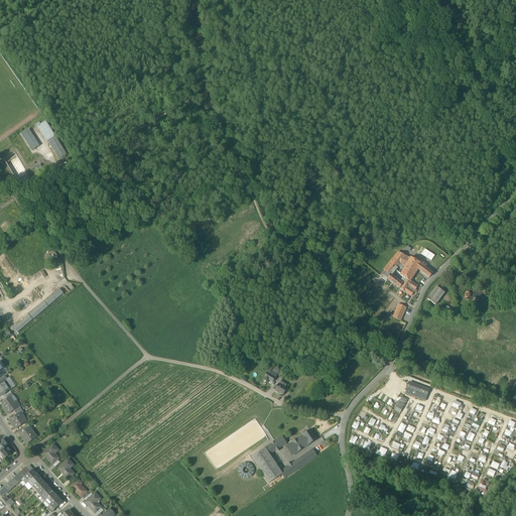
[(37,127),(46,142),(55,137),(45,122),(37,127)]
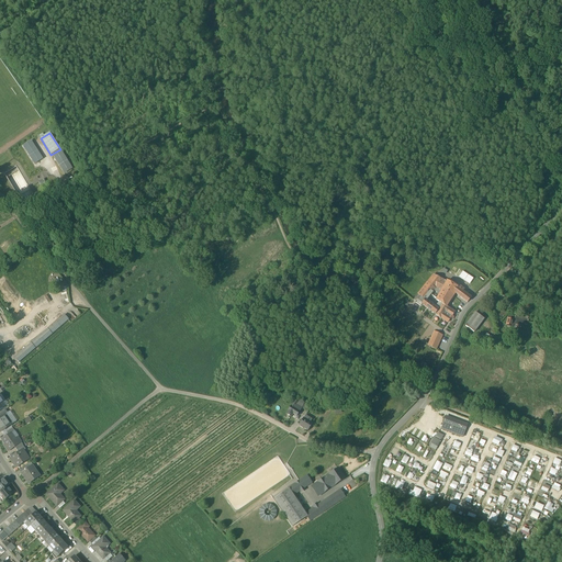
[(23,147),(34,165),(43,159),(32,142),(23,147)]
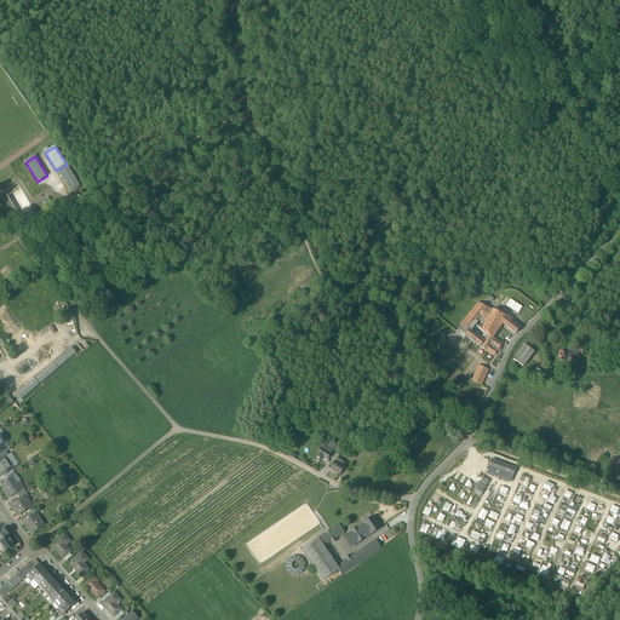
[(58,172),(70,191),(80,187),(68,167),(58,172)]
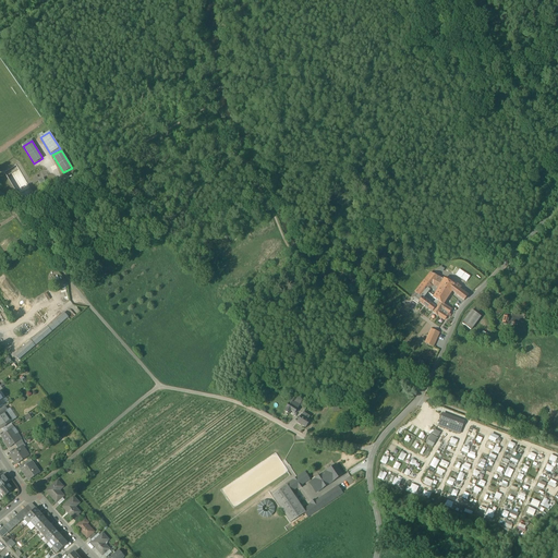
[(38,181),(41,189),(47,185),(44,179),(38,181)]
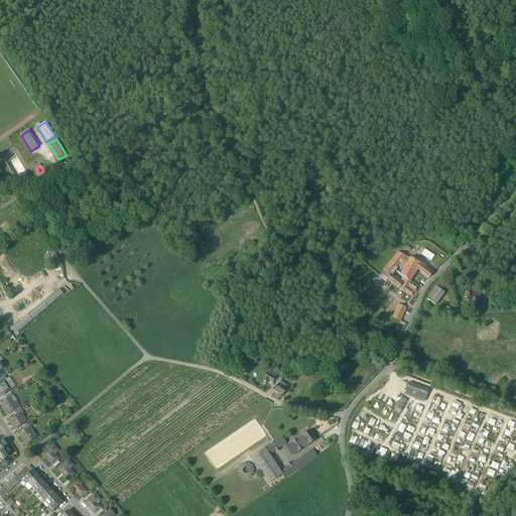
[(424,249),(421,254),(431,261),(434,256),(424,249)]
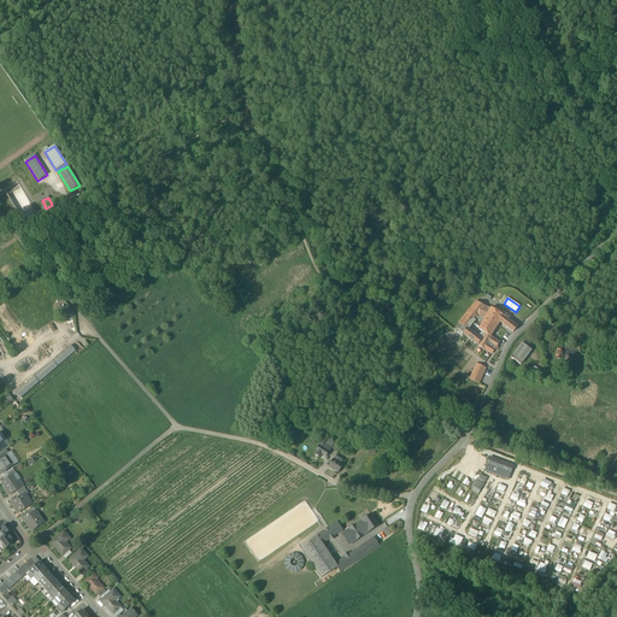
[(491,310),(483,306),(476,303),(469,311),(476,316),(483,321),(486,317),(491,310)]
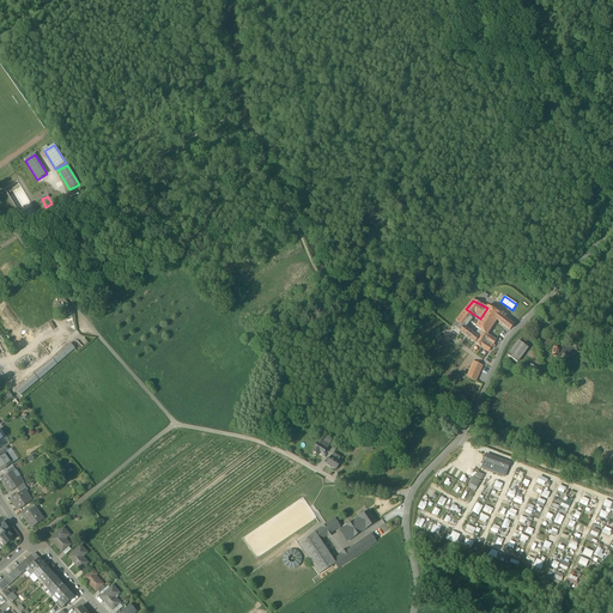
[(495,323),(496,321),(509,331),(514,326),(504,319),(498,314),(499,314),(498,313),(487,307),(487,308),(483,315),(495,323)]
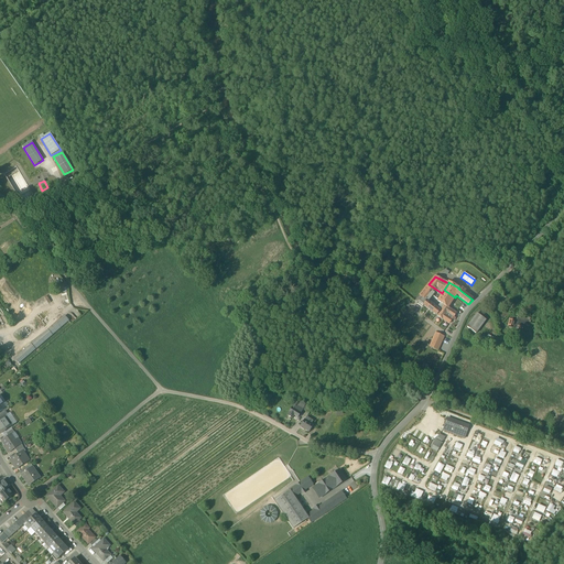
[(427,301),(427,302),(434,293),(433,292),(435,289),(429,284),(419,296),(426,302),(427,301)]
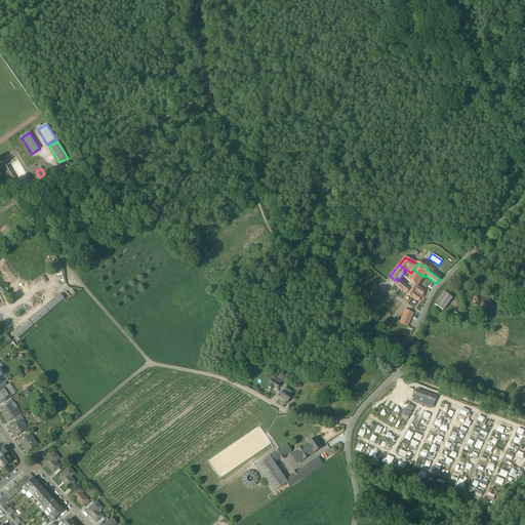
[(425,291),(419,288),(417,286),(416,287),(407,280),(411,274),(411,273),(405,269),(403,272),(404,273),(398,281),(410,289),(406,294),(412,298),(417,301),(420,297),(422,298),(423,296),(421,295),(425,291)]
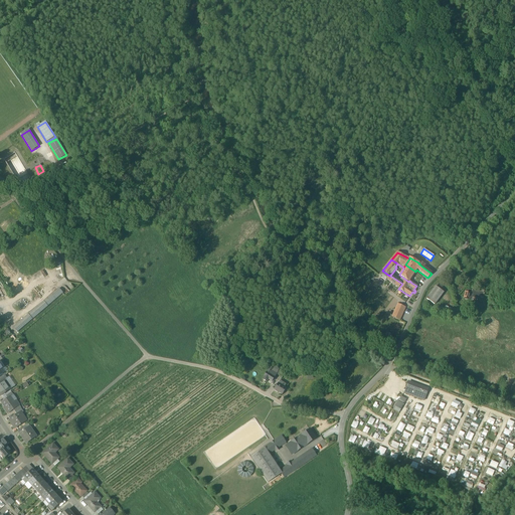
[(399,275),(408,282),(409,281),(415,272),(405,265),(403,268),(403,269),(399,275)]
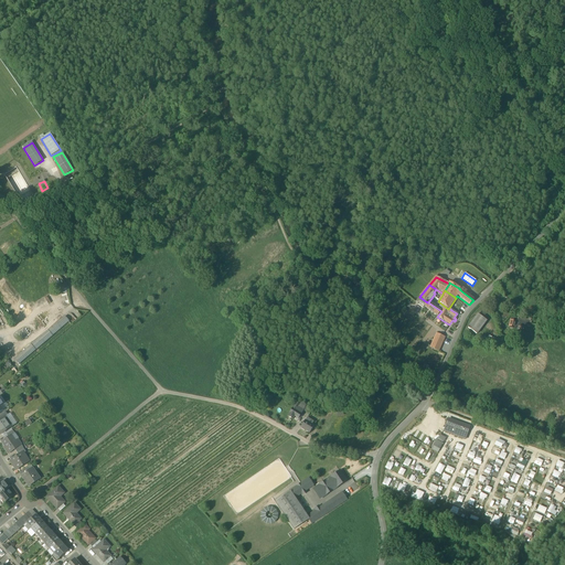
[(416,302),(423,308),(424,306),(427,302),(419,297),(416,301),(416,302)]
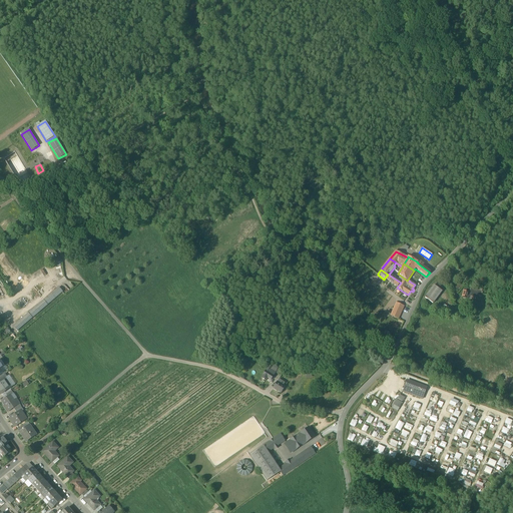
[(385,278),(397,288),(401,283),(389,275),(389,274),(388,275),(385,278)]
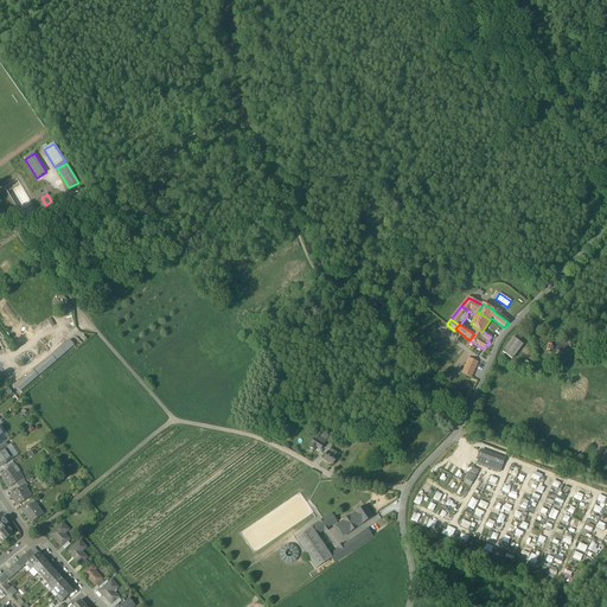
[(503,352),(512,359),(524,345),(523,345),(515,338),(503,352)]
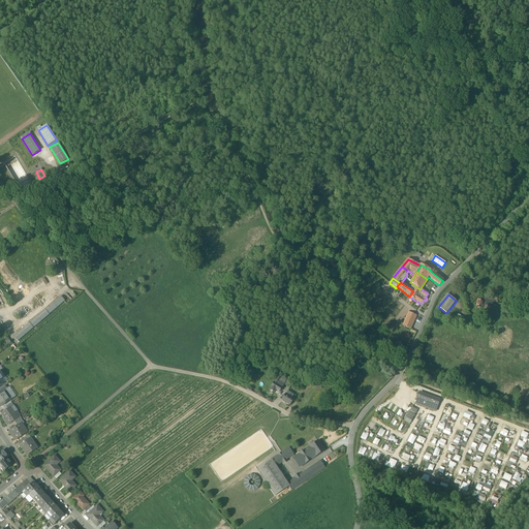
[(483,305),(492,307),(493,305),(497,306),(498,301),(497,301),(497,299),(484,296),(484,299),(477,298),(477,301),(483,302),(483,305)]
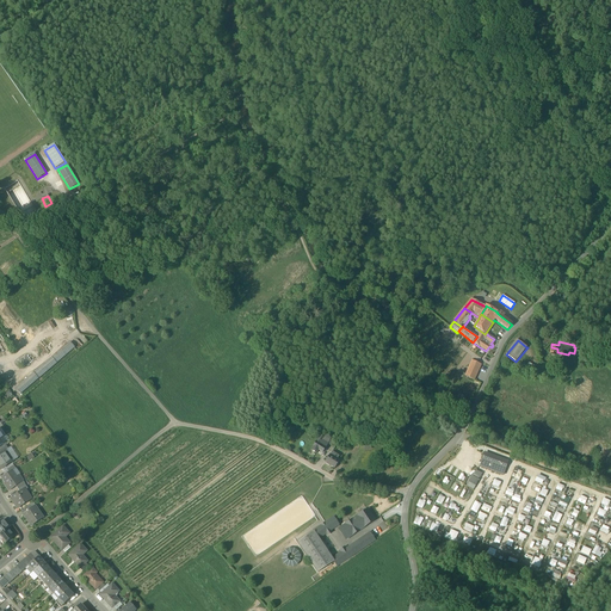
[(16,388),(20,394),(75,347),(71,343),(16,388)]
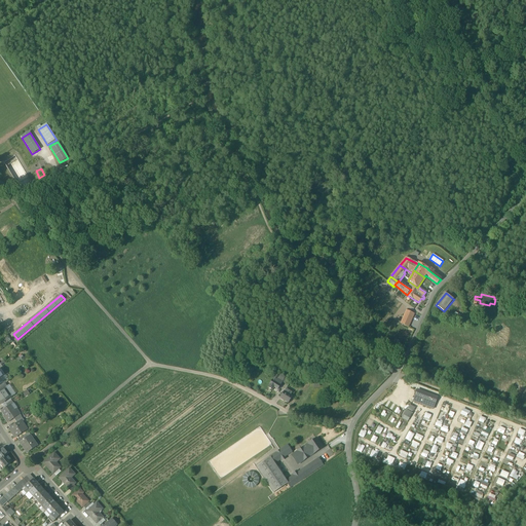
[(414,313),(406,310),(400,324),(408,327),(414,313)]
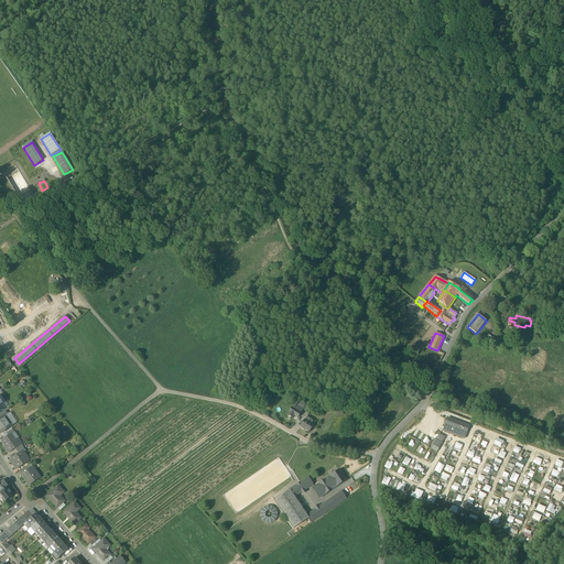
[(495,339),(488,335),(485,340),(491,345),(495,339)]
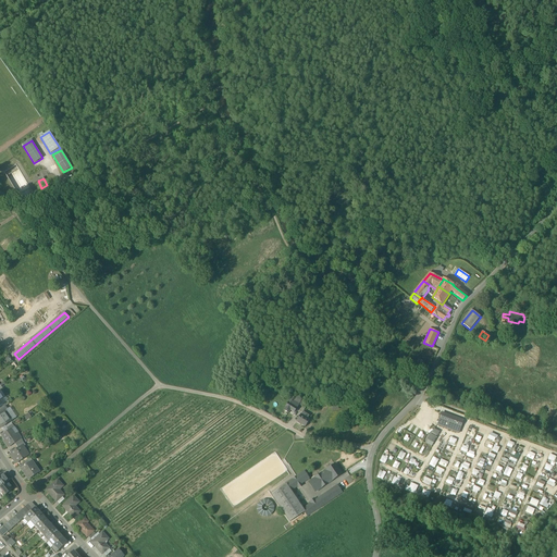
[(283,410),(288,413),(291,410),(294,412),(297,408),(292,405),(288,403),(283,410)]
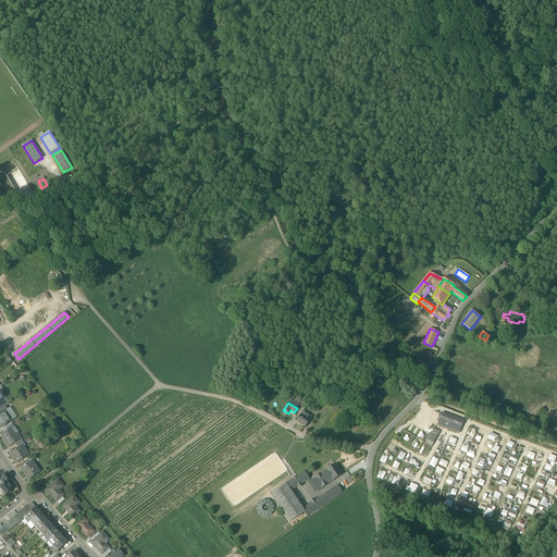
[(0,426),(1,428),(5,425),(15,418),(11,412),(8,415),(4,410),(1,412),(0,413),(0,426)]
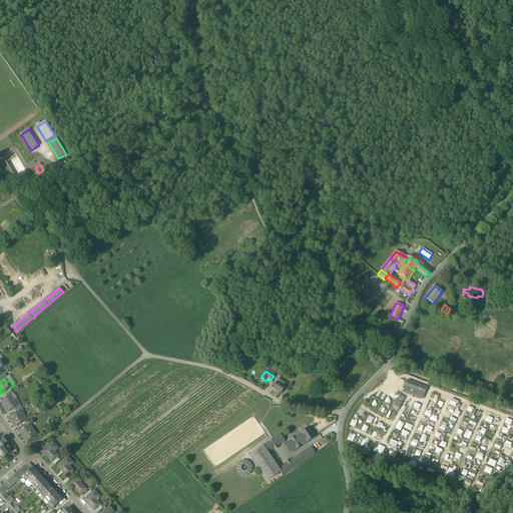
[(420,397),(423,398),(427,388),(417,384),(417,385),(407,381),(403,392),(420,398),(420,397)]
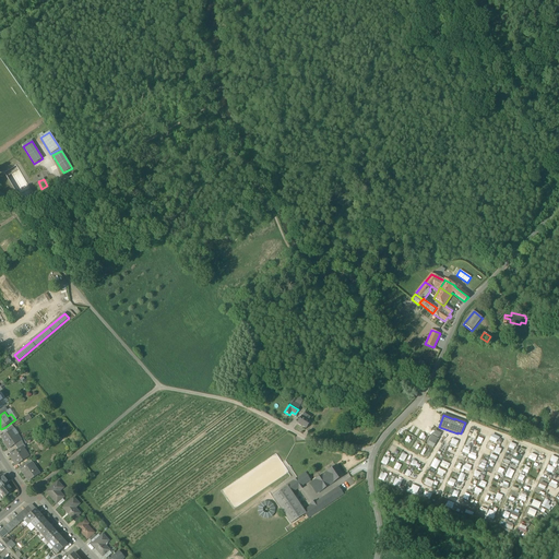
[(311,421),(308,419),(301,416),(297,423),(297,424),(301,427),(302,426),(306,428),(311,421)]
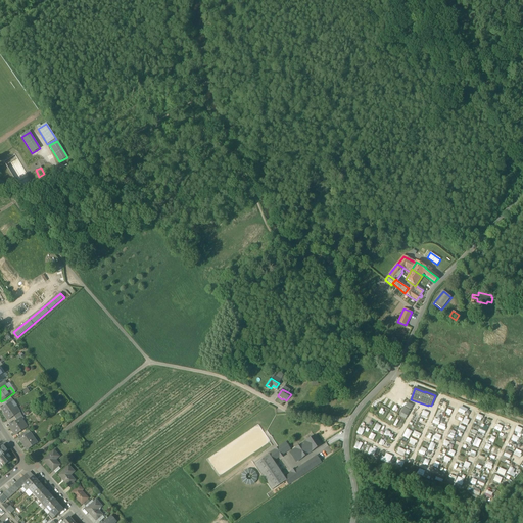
[(407,401),(399,416),(407,419),(414,405),(407,401)]
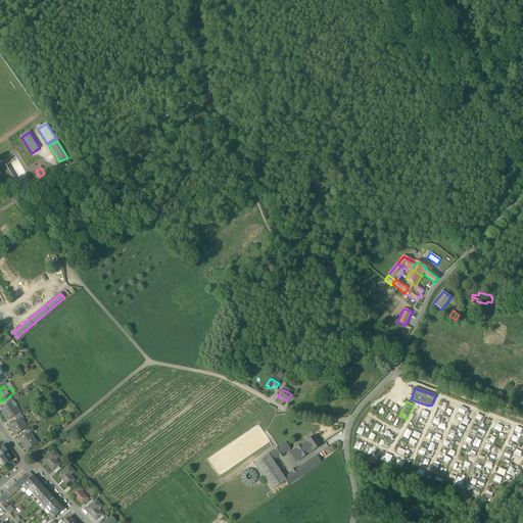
[(3,414),(7,420),(13,416),(19,412),(16,407),(14,409),(10,403),(10,402),(7,405),(3,408),(1,409),(4,414),(3,414)]
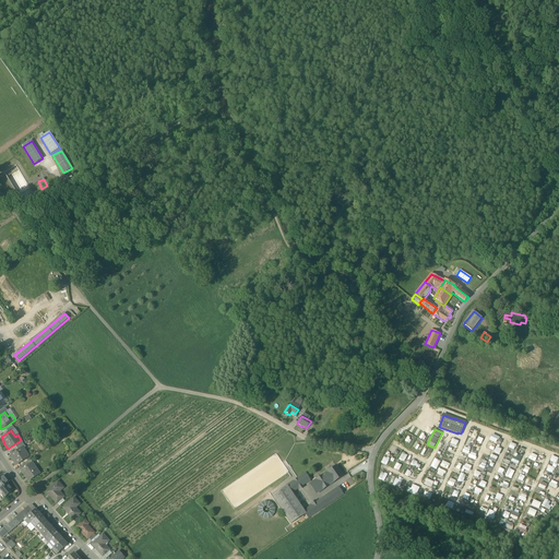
[(14,460),(18,464),(25,459),(23,455),(26,453),(22,447),(19,450),(10,455),(13,461),(14,460)]
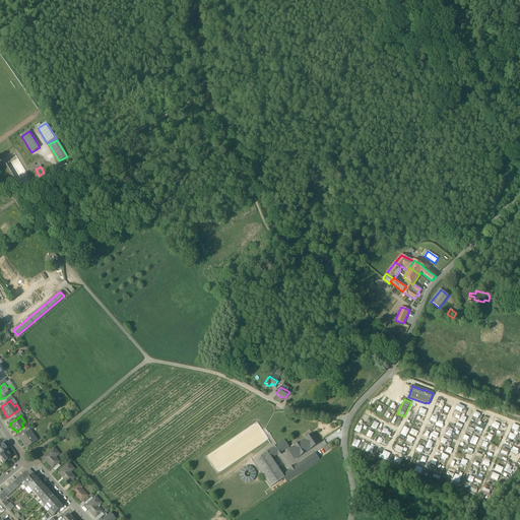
[(376,430),(380,423),(374,420),(371,427),(376,430)]
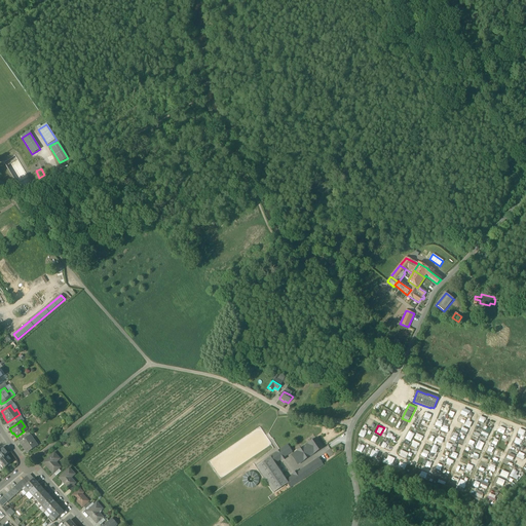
[(460,431),(466,435),(468,429),(462,426),(460,431)]
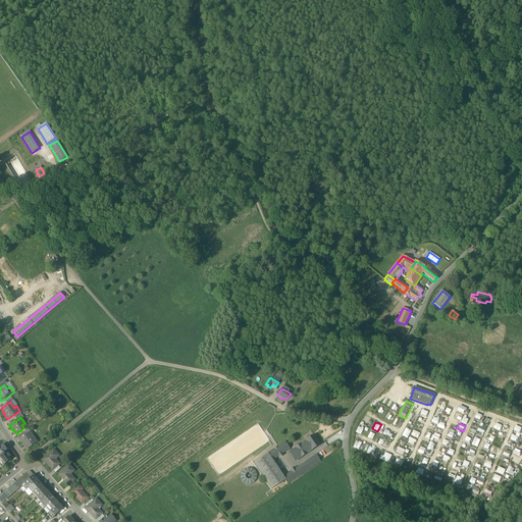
[(481,423),(478,430),(484,433),(487,425),(481,423)]
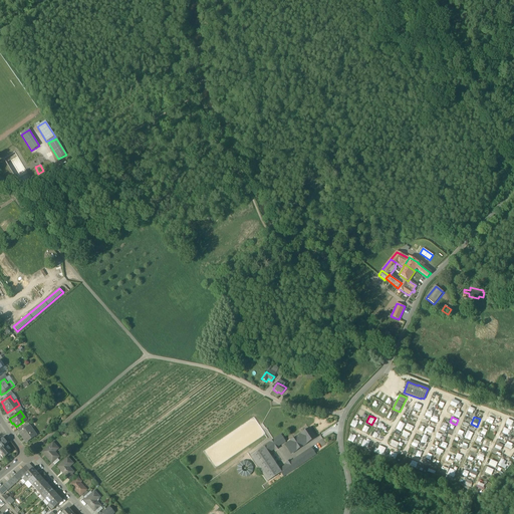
[(396,429),(402,432),(406,424),(400,421),(396,429)]
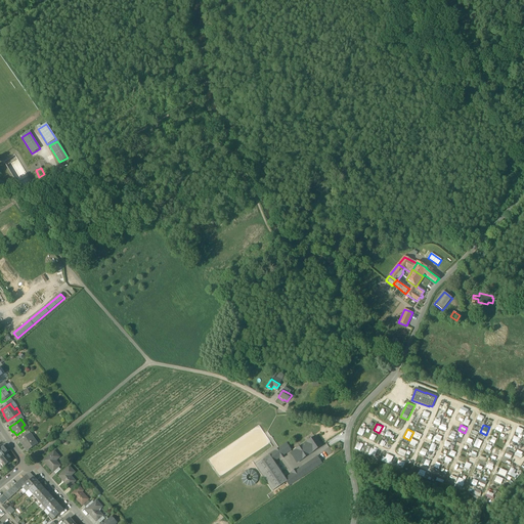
[(412,436),(420,440),(422,435),(416,431),(412,436)]
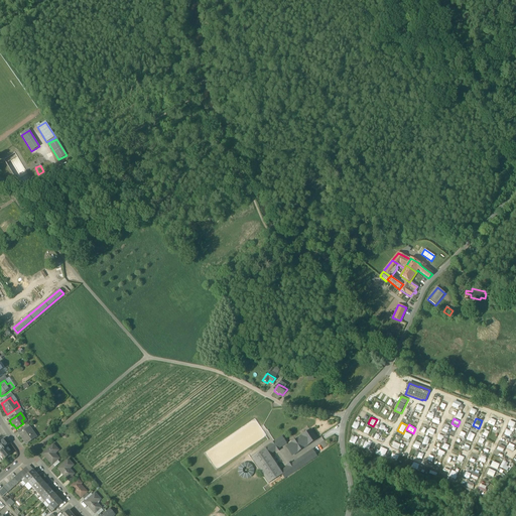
[(19,434),(26,444),(36,437),(33,432),(30,435),(26,429),(19,434)]
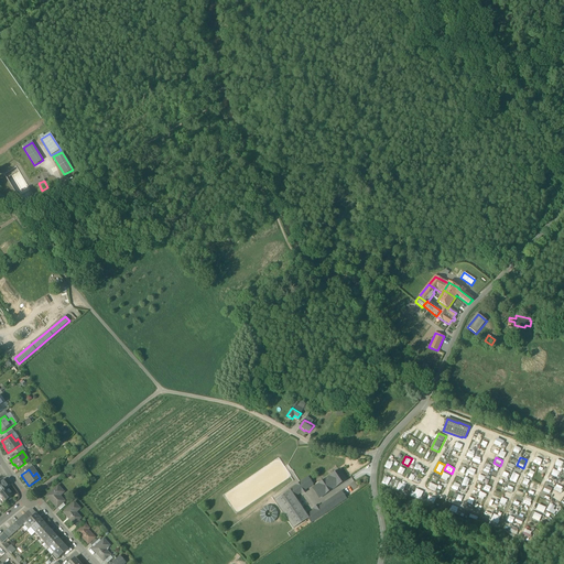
[(334,481),(337,486),(345,480),(339,472),(331,477),(334,481)]
